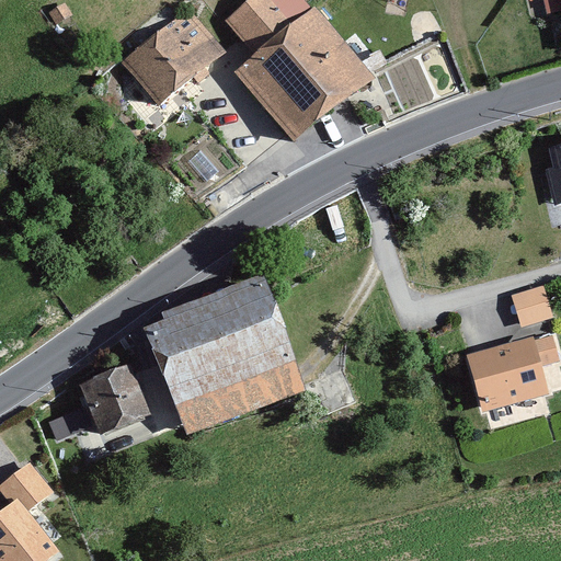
[(236,75),(294,142),(376,78),(315,7),(292,23),(272,0),(244,0),(221,20),(254,59),(236,75)]
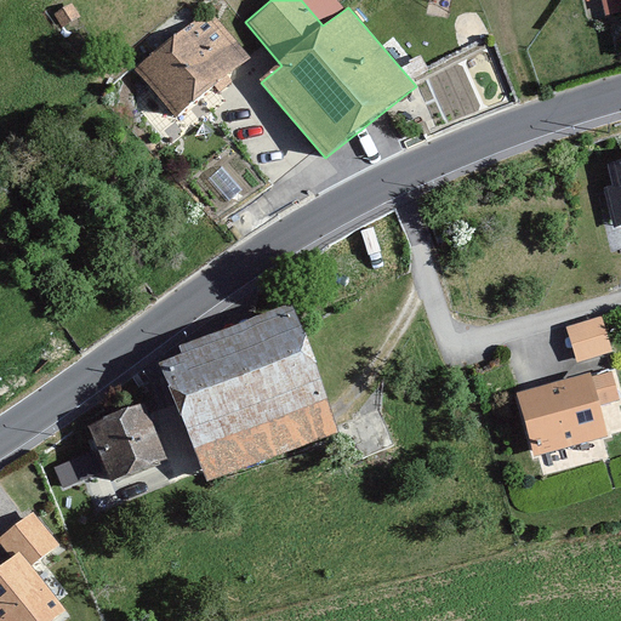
[(135,70),(175,118),(246,57),(206,10),(135,70)]
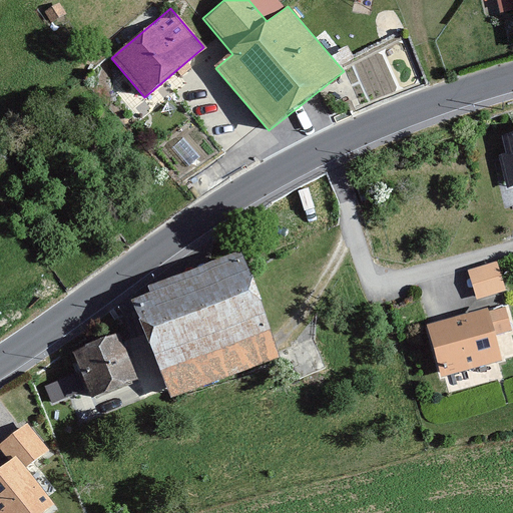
[(512,132),(502,135),(506,153),(499,155),(507,188),(512,186),(512,132)]
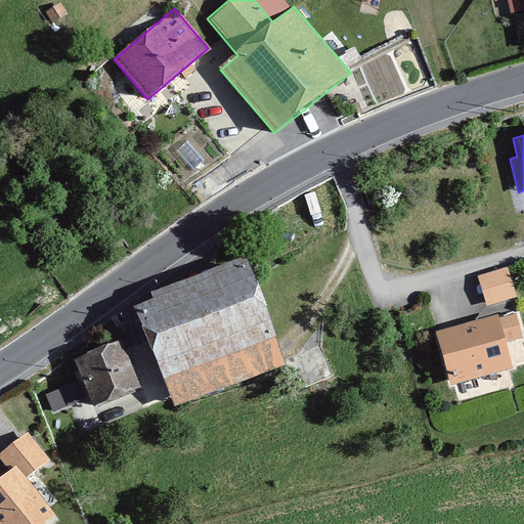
[(133,307),(176,406),(286,365),(247,255),(151,292),(154,299),(133,307)]
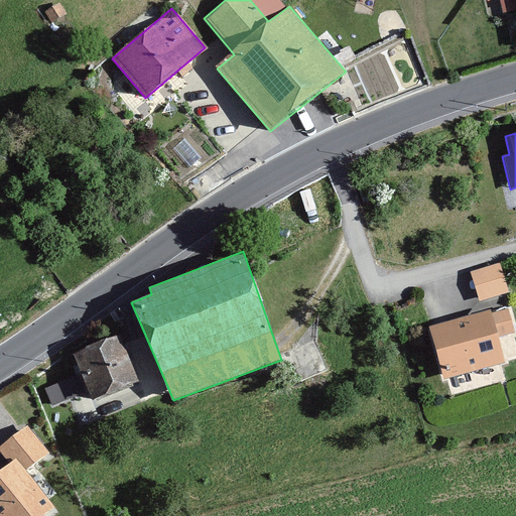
[(468,271),(476,302),(510,293),(501,262),(468,271)]
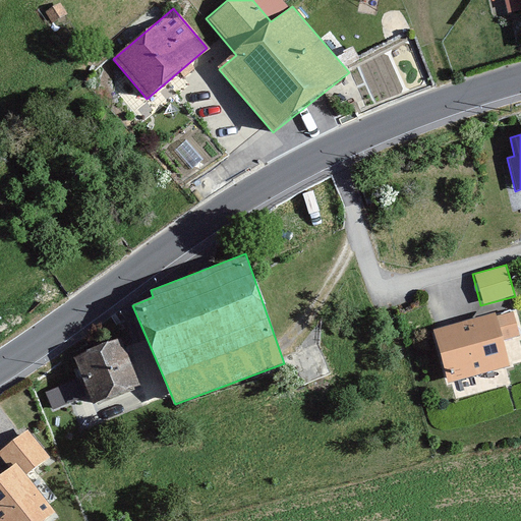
[(433,330),(449,384),(511,366),(504,341),(520,336),(514,311),(498,315),(497,311),(433,330)]
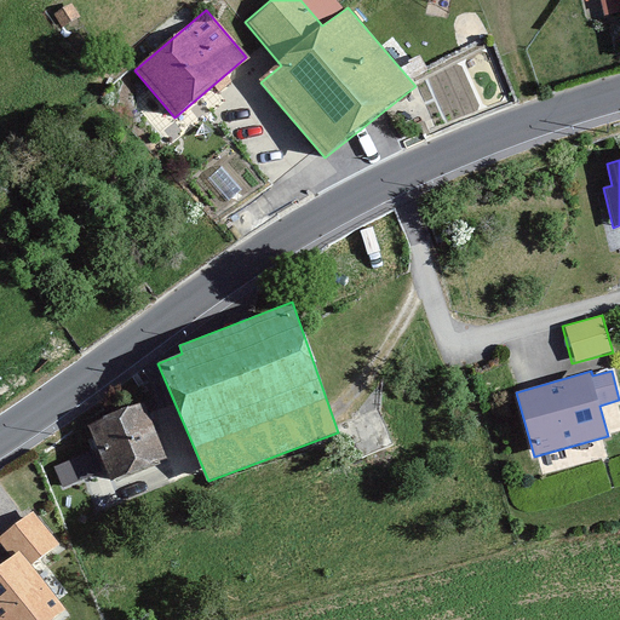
[(114,480),(161,461),(139,403),(91,423),(114,480)]
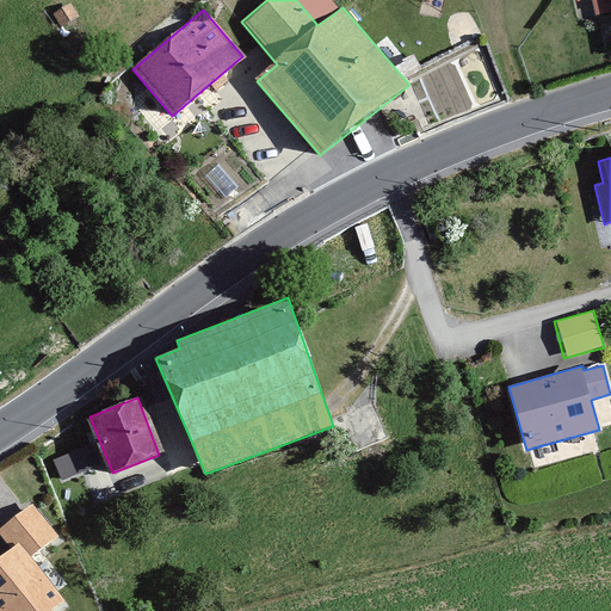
[(60,477),(103,463),(96,442),(53,456),(60,477)]
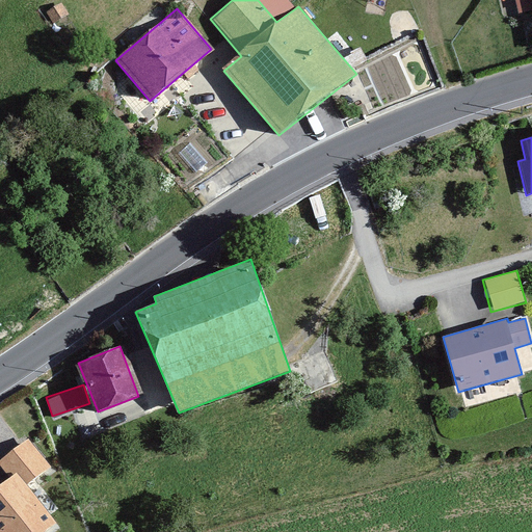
[(0,531),(45,531),(57,523),(28,487),(52,469),(28,439),(0,460),(0,466),(11,480),(0,489),(0,531)]
